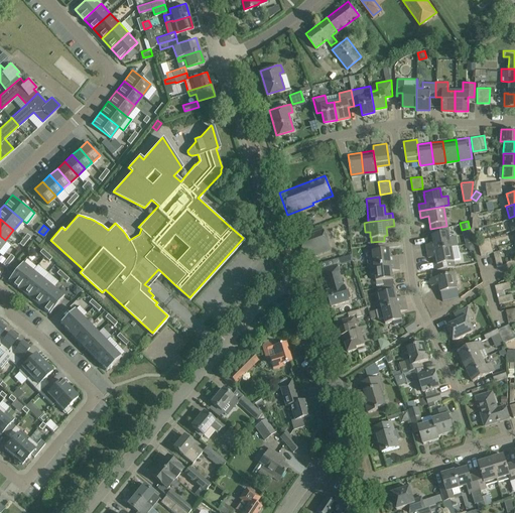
[(433,241),(425,243),(426,250),(458,244),(456,234),(448,235),(446,226),(430,229),(433,241)]
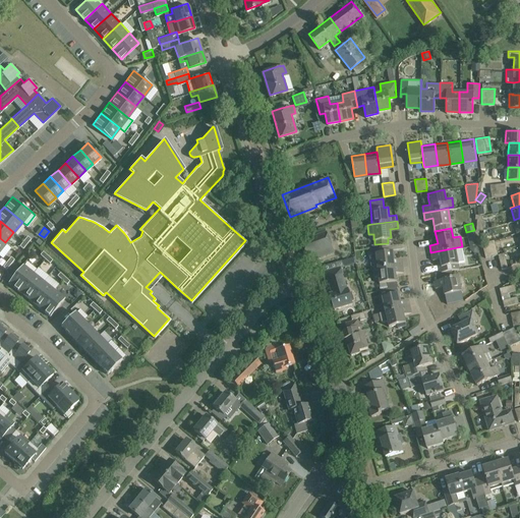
[(327,230),(299,240),(306,260),(334,249),(327,230)]
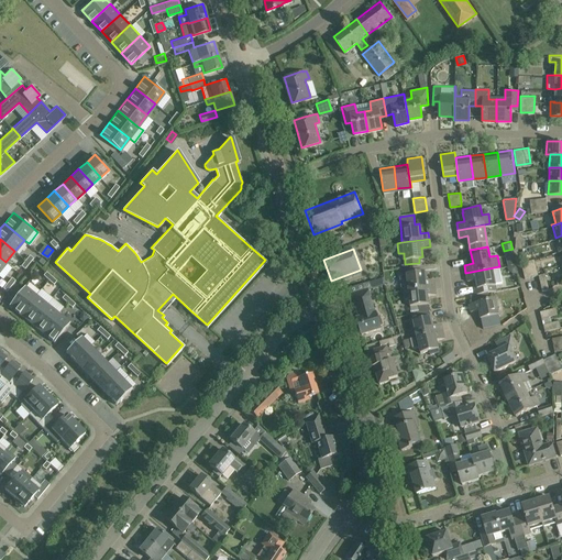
[(533,257),(527,260),(531,275),(538,274),(537,273),(533,257)]
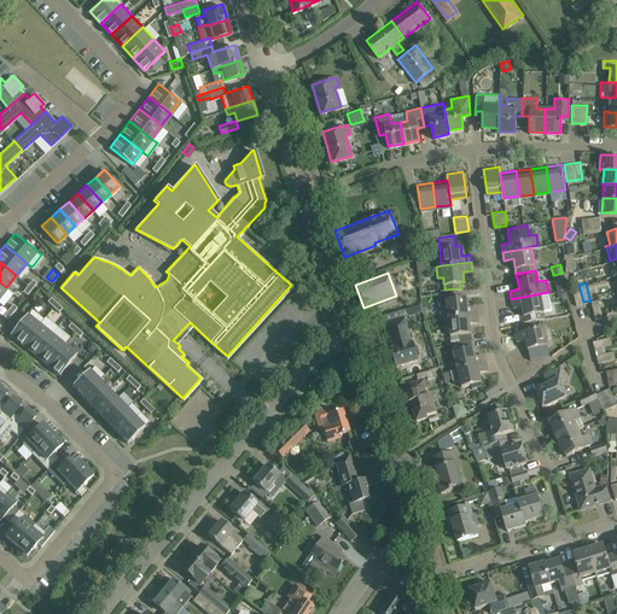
[(583,302),(578,285),(571,286),(575,304),(583,302)]
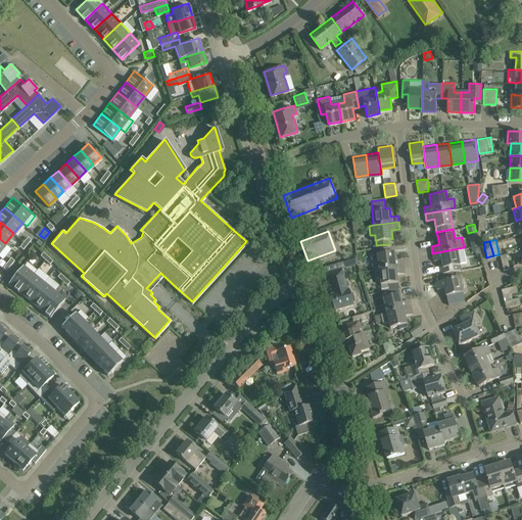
[(480,252),(479,244),(470,246),(471,249),(477,253),(480,252)]
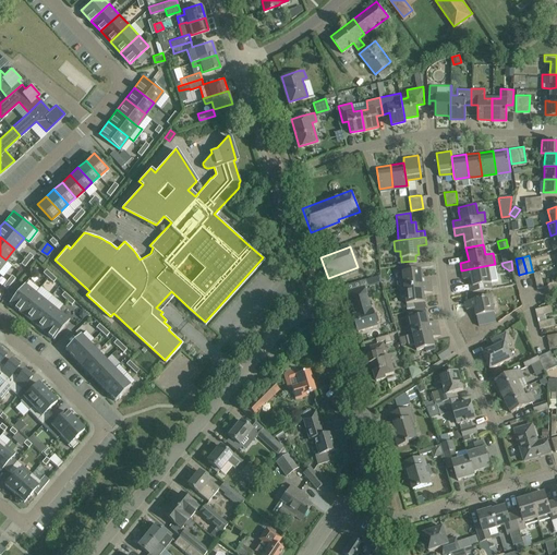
[(399,284),(399,287),(431,282),(430,275),(422,276),(421,267),(408,269),(407,264),(401,265),(402,269),(397,269),(397,272),(396,274),(397,282),(399,284)]
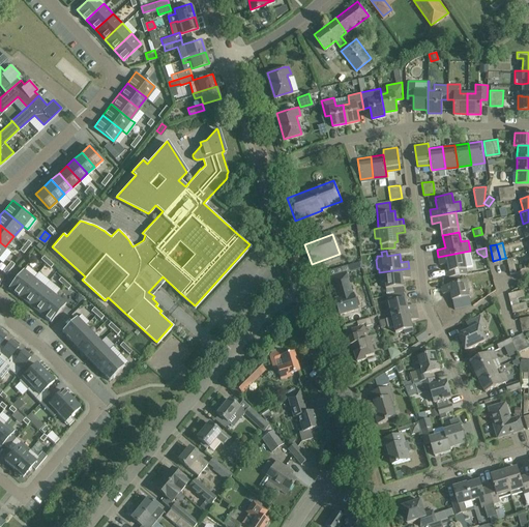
[(470,251),(438,257),(440,263),(447,262),(447,265),(444,265),(446,275),(467,272),(466,265),(472,264),(470,251)]
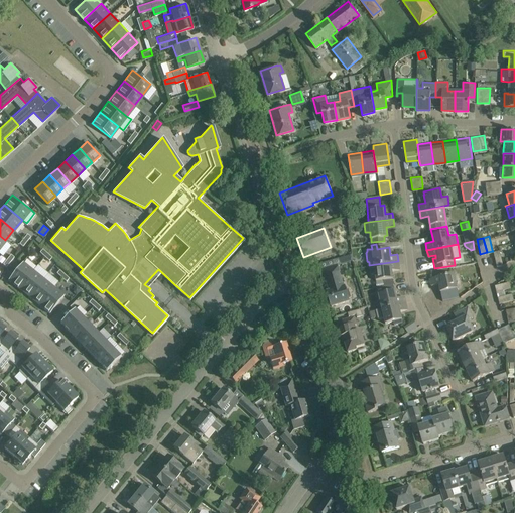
[(492,250),(493,251),(496,265),(503,263),(499,248),(492,250)]
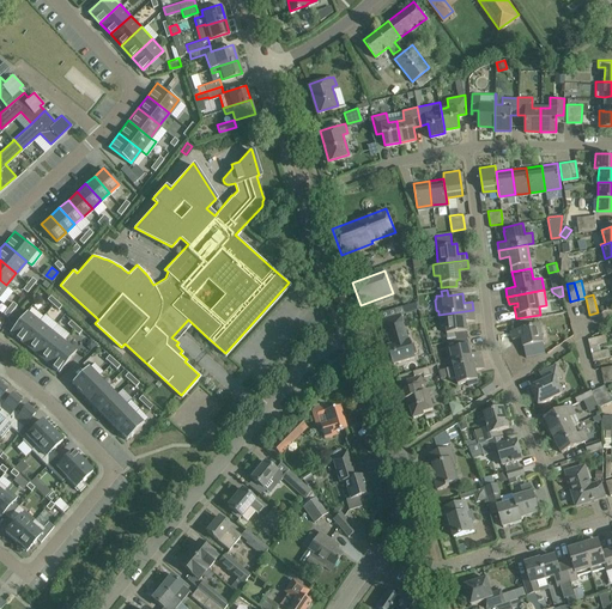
[(8,330),(22,340),(38,318),(26,309),(8,330)]
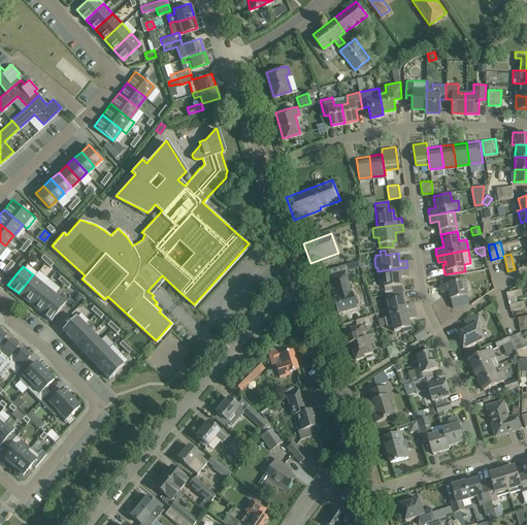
[(407,267),(377,271),(379,279),(383,279),(384,286),(393,285),(394,291),(402,290),(400,275),(408,274),(407,267)]
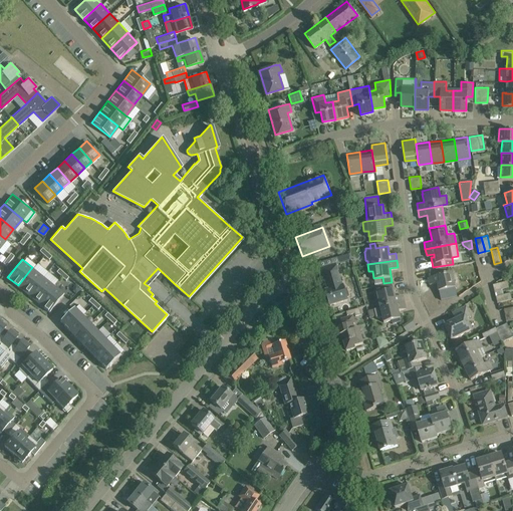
[(341,284),(334,262),(318,267),(322,279),(324,278),(327,288),(325,289),(329,303),(346,298),(345,296),(349,295),(350,293),(347,285),(346,285),(342,286),(342,284),(341,284)]
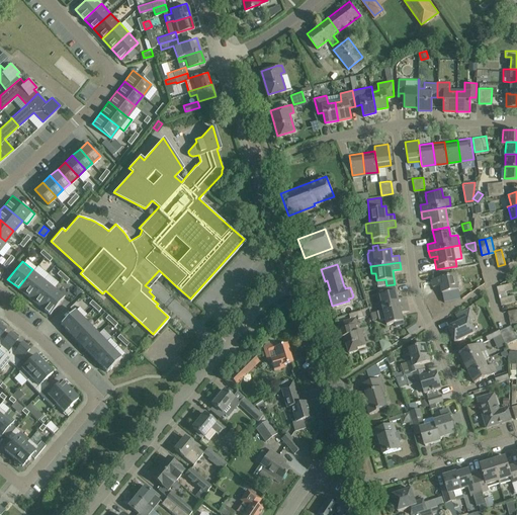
[(18,287),(28,295),(42,277),(32,269),(18,287)]
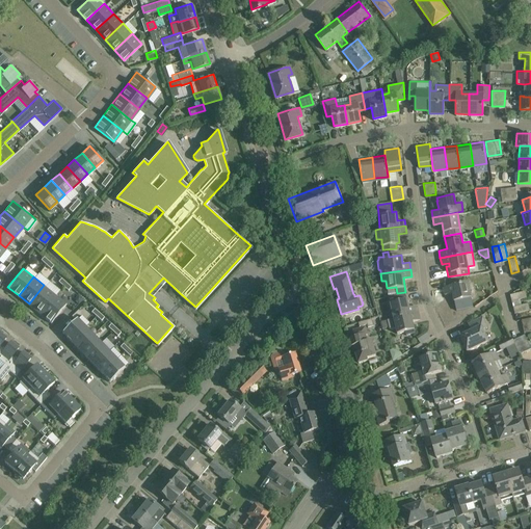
[(453,284),(443,286),(444,293),(452,291),(455,305),(455,309),(473,305),(471,296),(469,286),(468,281),(453,284)]
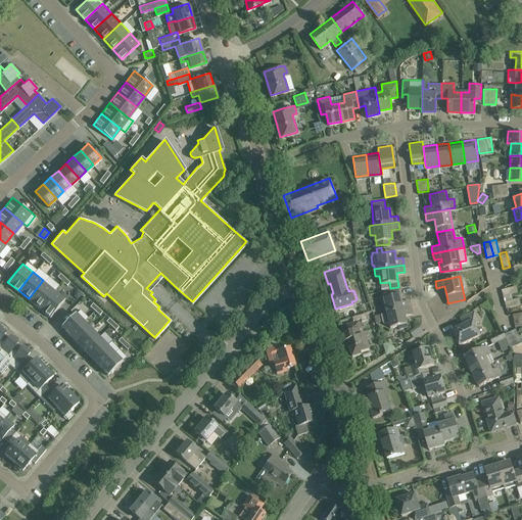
[(29,298),(39,308),(53,289),(43,280),(29,298)]
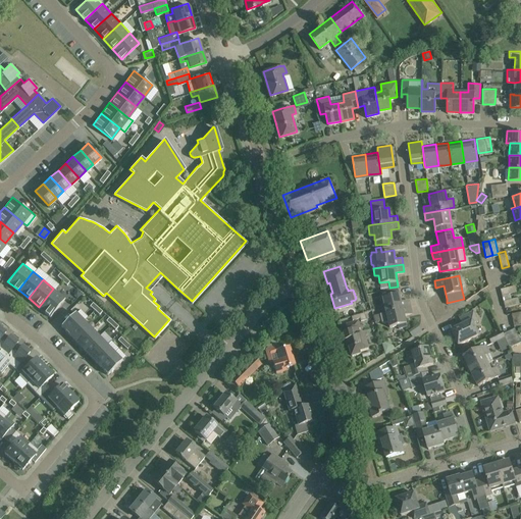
[(500,288),(502,294),(516,290),(514,283),(500,288)]
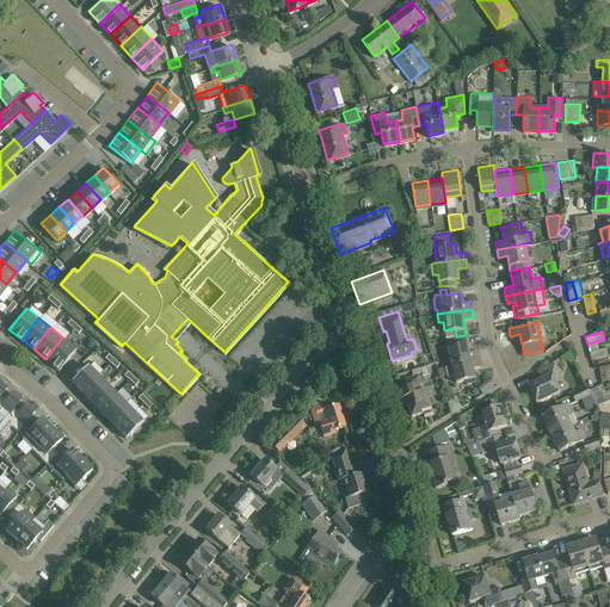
[(455,344),(447,346),(451,364),(480,357),(478,350),(469,351),(466,335),(456,336),(454,338),(455,344)]
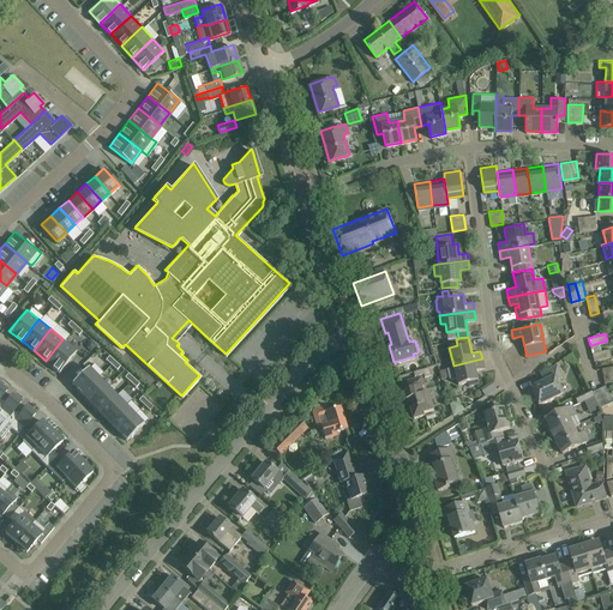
[(62,339),(46,361),(58,370),(76,349),(62,339)]
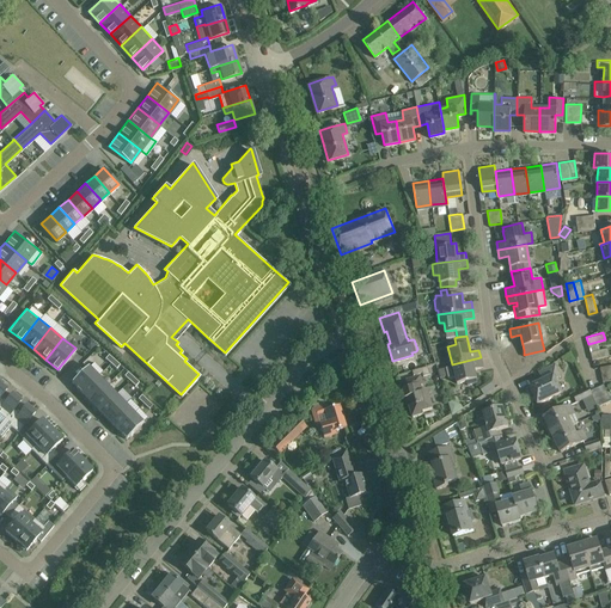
[(590,350),(592,358),(609,354),(608,345),(590,350)]
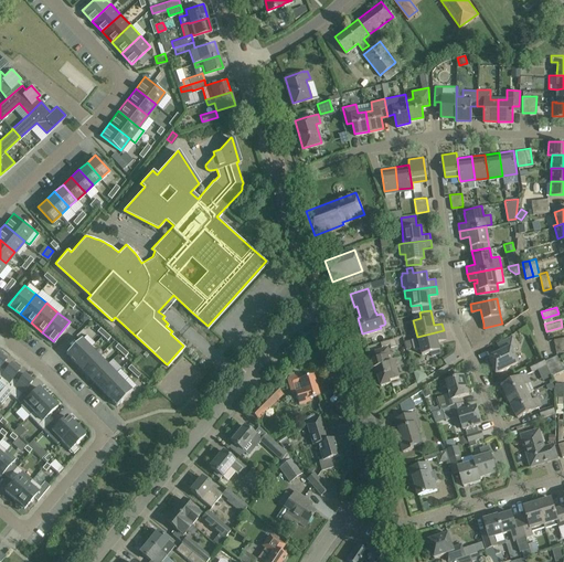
[(444,330),(417,337),(411,339),(412,346),(413,348),(419,346),(421,353),(431,351),(431,354),(440,351),(439,348),(437,339),(445,338),(444,330)]
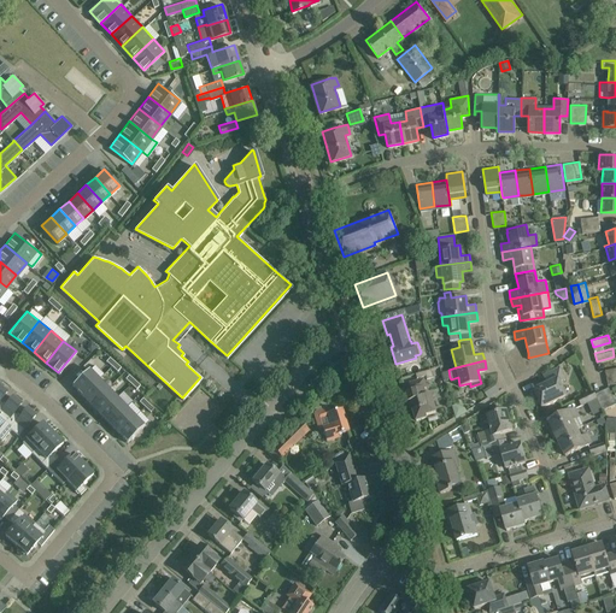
[(564,377),(564,376),(559,365),(543,373),(546,382),(529,389),(535,401),(538,400),(541,406),(565,394),(559,381),(564,377)]
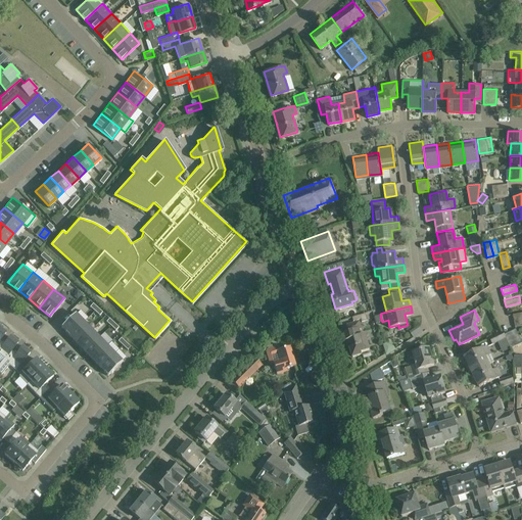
[(361,320),(367,318),(365,311),(363,312),(351,315),(352,319),(361,317),(361,320)]
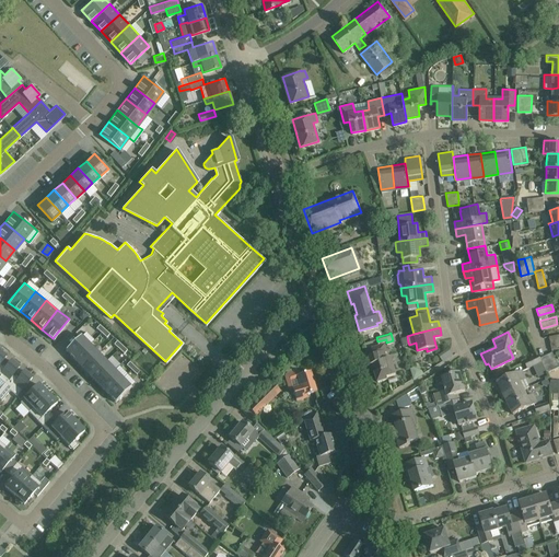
[(558,333),(548,335),(549,341),(558,339),(558,333)]
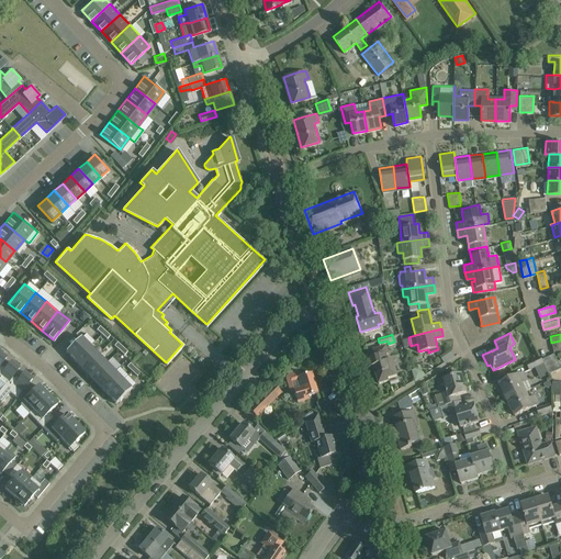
[(65,349),(74,358),(89,344),(80,335),(65,349)]
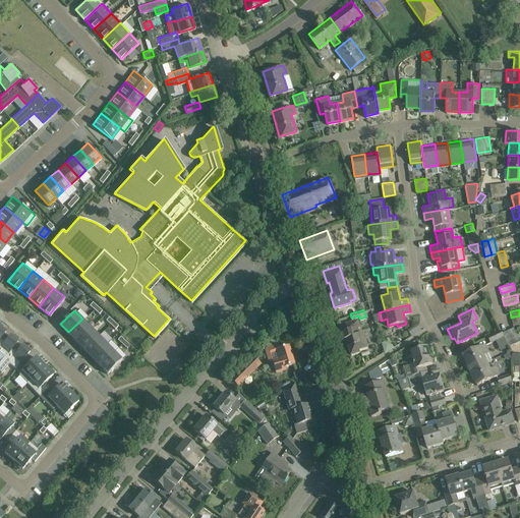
[(68,332),(75,340),(90,327),(82,319),(68,332)]
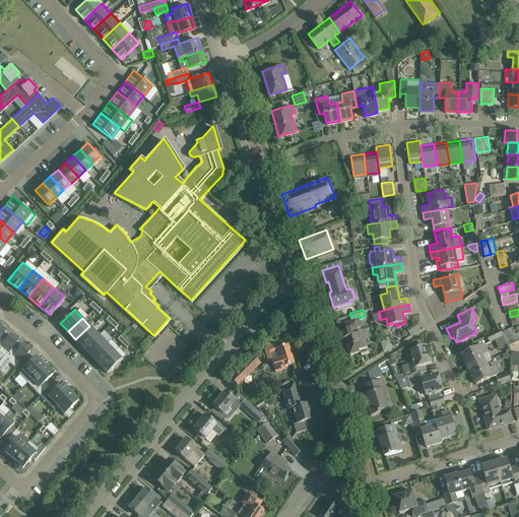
[(355,318),(353,319),(343,321),(345,328),(340,330),(342,337),(345,336),(349,352),(359,349),(359,347),(366,345),(362,331),(358,332),(357,326),(358,325),(355,318)]
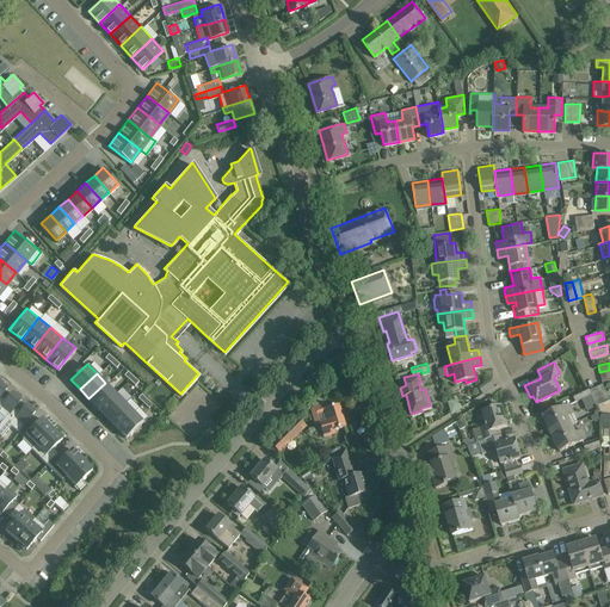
[(602,382),(595,384),(603,401),(609,397),(602,382)]
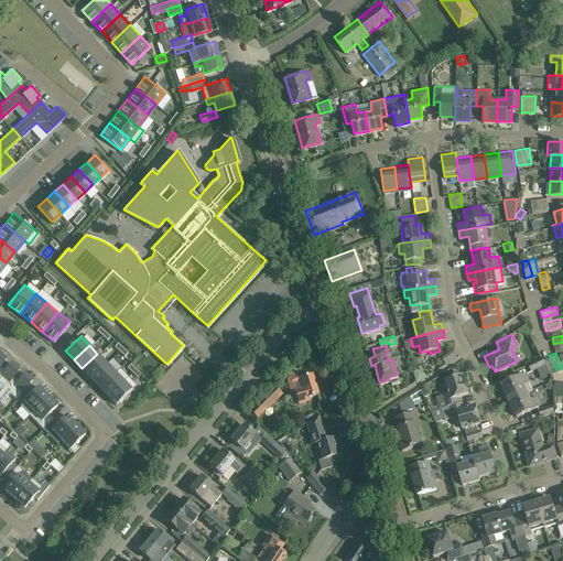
[(82,368),(90,377),(106,363),(97,354),(82,368)]
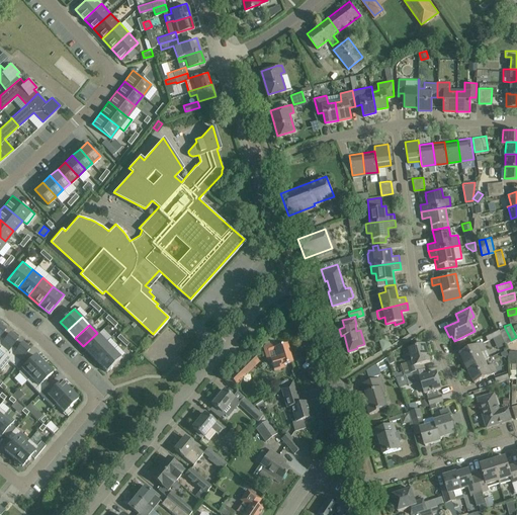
[(505,343),(511,340),(504,326),(499,329),(503,339),(505,343)]
